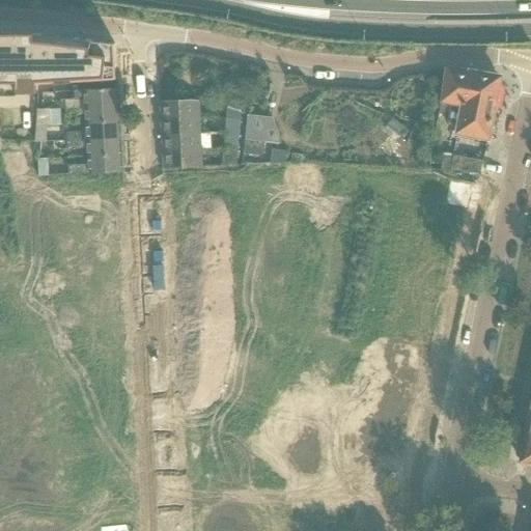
[(0,94),(36,94),(36,84),(115,80),(115,68),(116,68),(115,44),(91,42),(91,40),(37,34),(0,34),(0,94)]
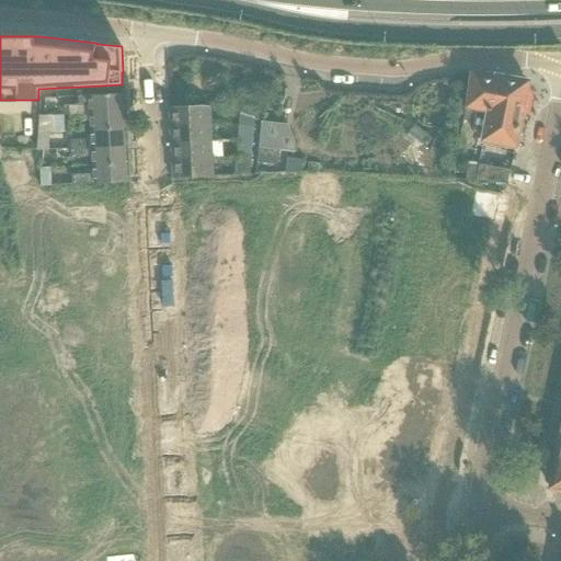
[(468,92),(464,121),(473,122),(472,132),(484,134),(484,135),(485,135),(496,77),(488,76),(489,75),(484,75),(482,73),(478,72),(474,72),(470,71),(468,92)]
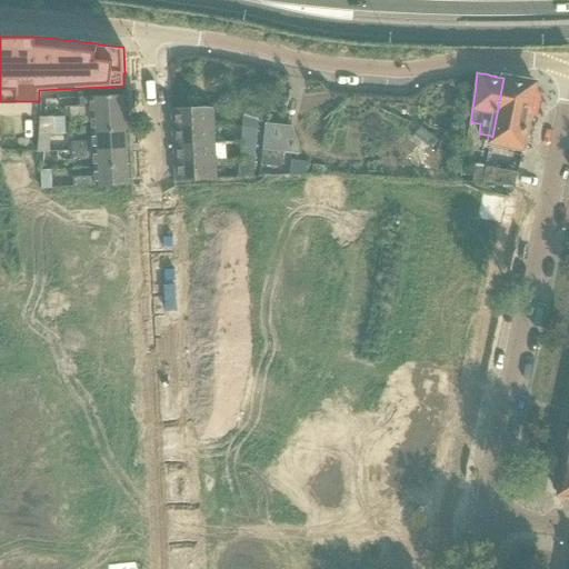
[(491,137),(490,143),(523,149),(535,89),(531,89),(529,85),(530,81),(503,77),(503,78),(492,137),(491,137)]
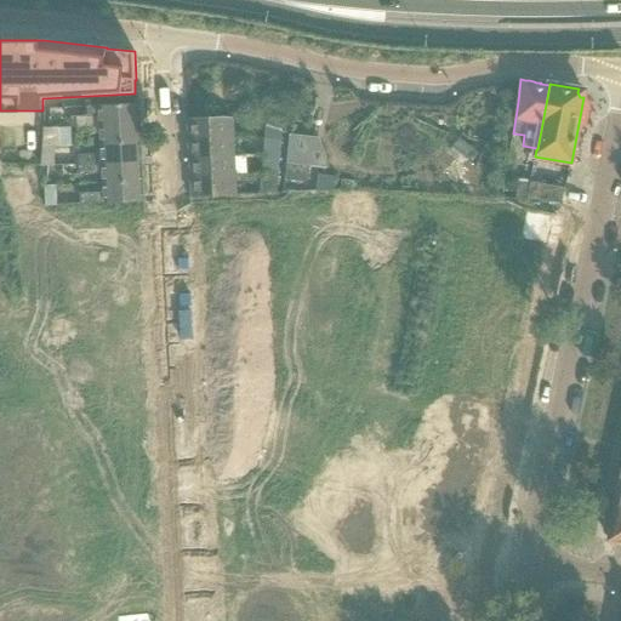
[(87,115),(75,115),(77,126),(101,125),(138,123),(137,103),(113,104),(101,106),(101,104),(98,104),(98,106),(87,106),(87,115)]
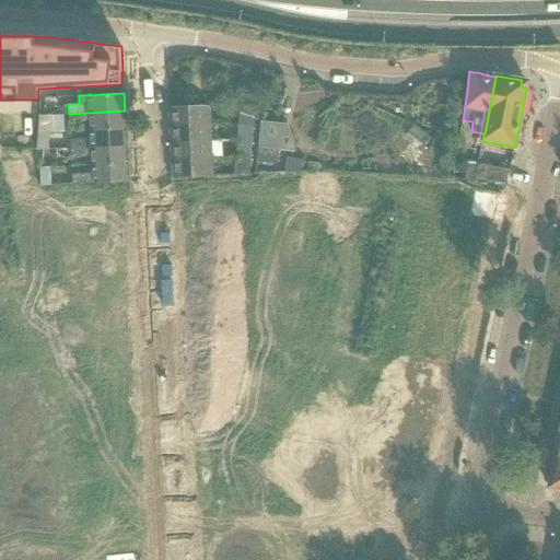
[(170,107),(170,125),(209,124),(208,107),(206,107),(198,106),(185,106),(170,107)]
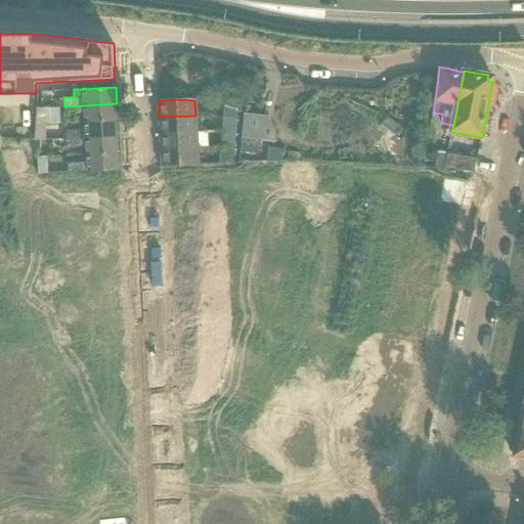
[(85,105),(64,106),(64,116),(84,115),(85,122),(118,120),(117,103),(85,105)]
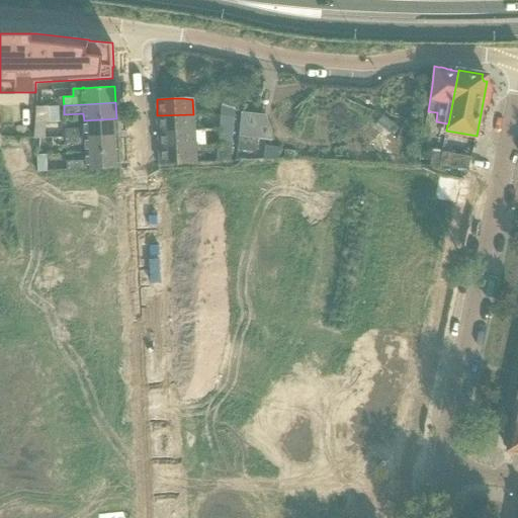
[(235,108),(223,104),(221,119),(234,120),(235,108)]
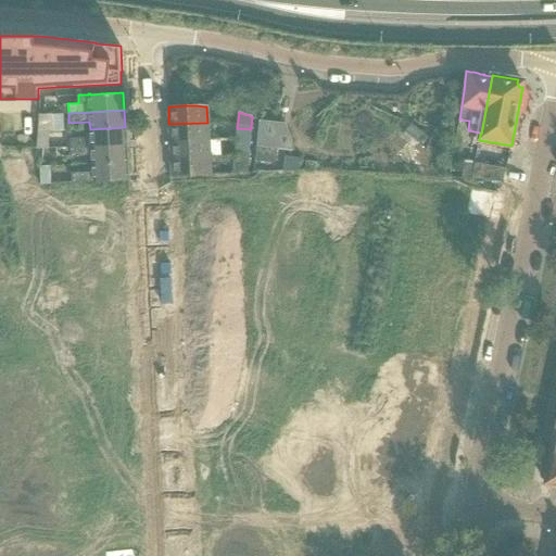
[(39,114),(38,131),(50,131),(53,131),(52,114),(39,114)]
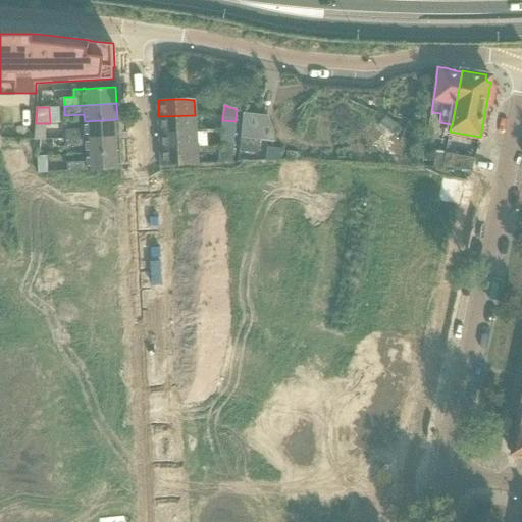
[(241,112),(239,137),(257,139),(260,114),(241,112)]
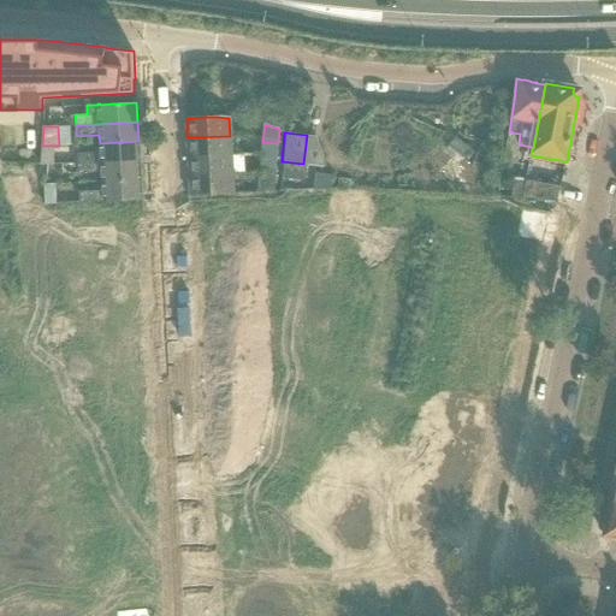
[(187,137),(188,157),(231,154),(230,136),(187,137)]
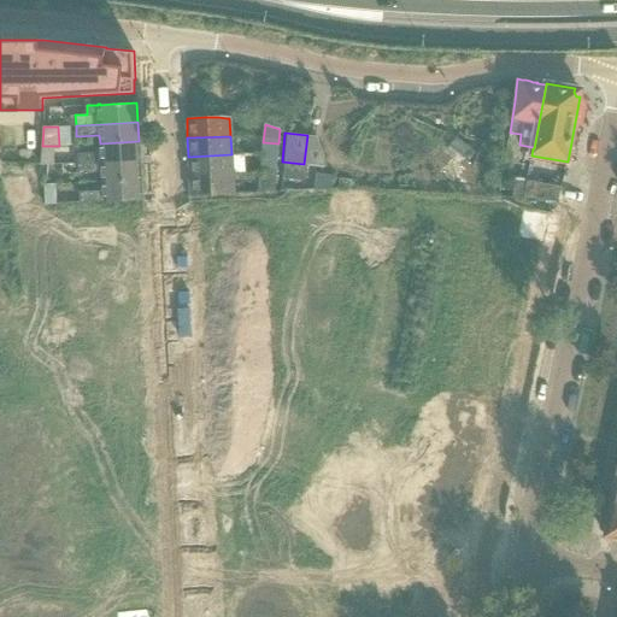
[(77,154),(77,164),(140,160),(139,141),(100,144),(100,153),(77,154)]
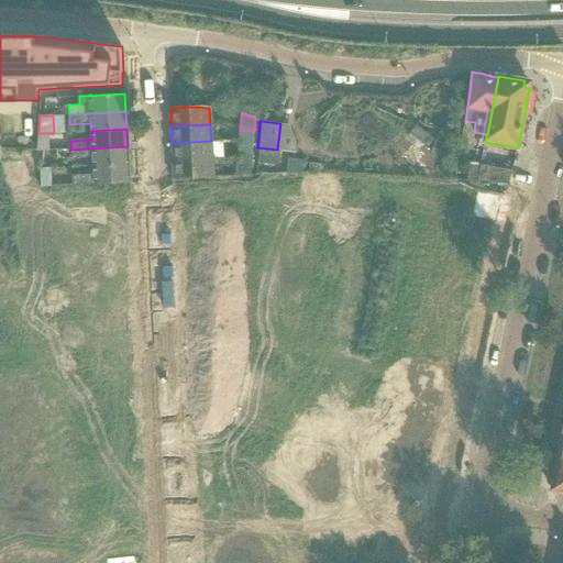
[(254,131),(240,130),(239,145),(253,146),(254,131)]
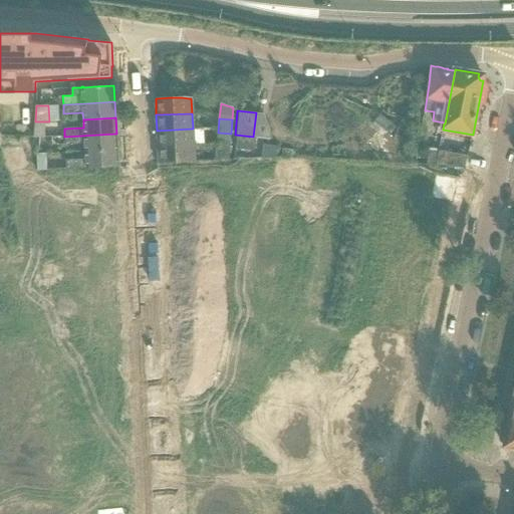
[(35,122),(34,139),(45,139),(46,121),(35,122)]
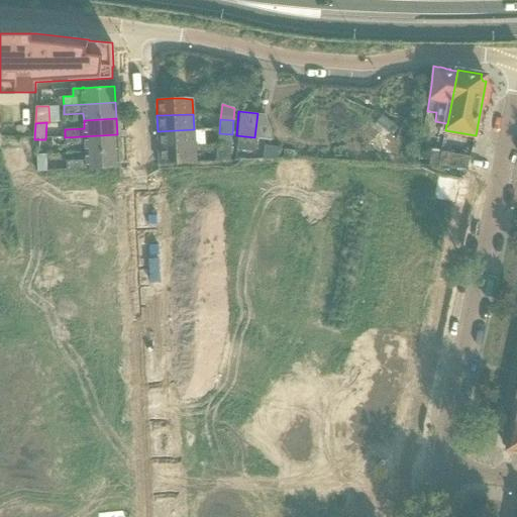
[(158,131),(159,147),(195,145),(194,129),(158,131)]
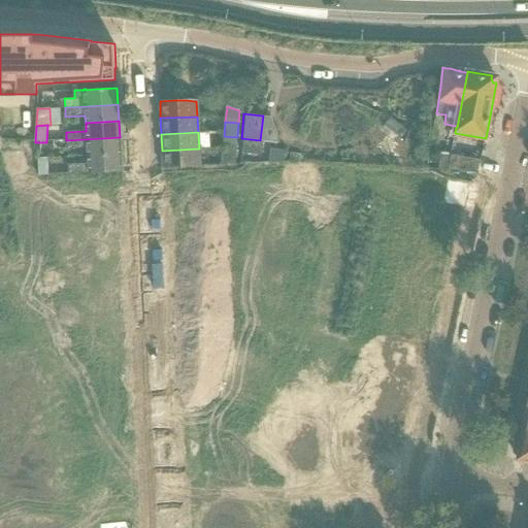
[(237,137),(224,136),(223,151),(235,152),(237,137)]
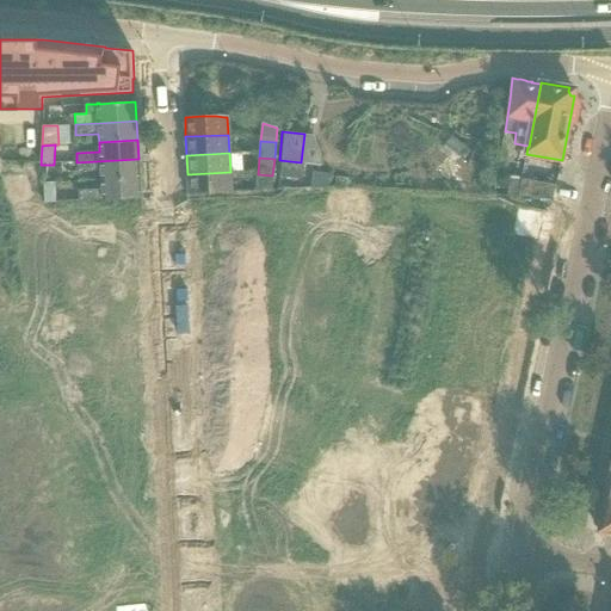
[(100,171),(100,179),(140,177),(139,159),(76,162),(78,172),(100,171)]
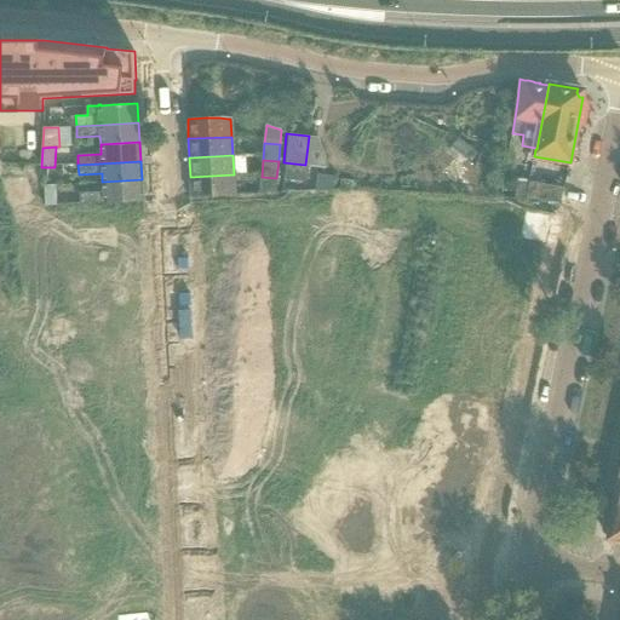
[(234,174),(190,177),(191,197),(235,195),(234,174)]
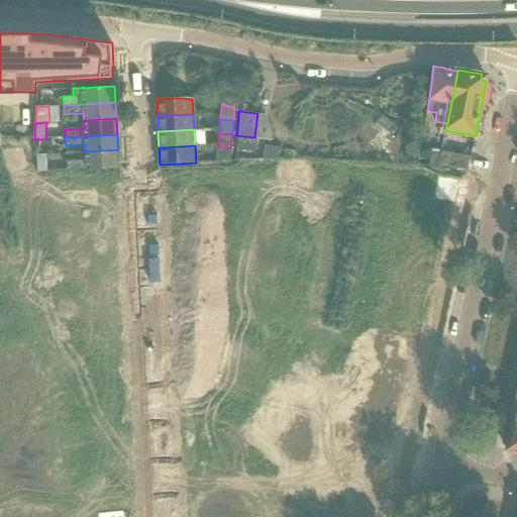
[(265,145),(263,159),(277,158),(278,146),(265,145)]
